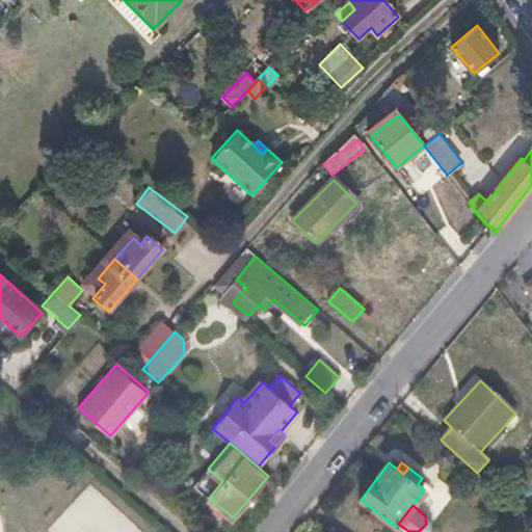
[(525,531),(531,531),(531,521),(521,512),(513,521),(525,531)]
